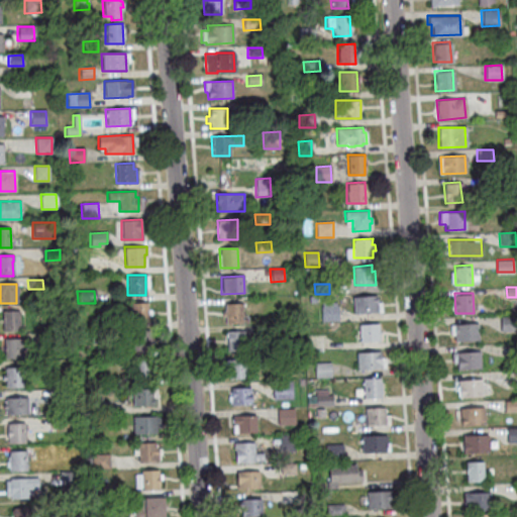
[(353,296),(354,312),(383,311),(382,301),(378,301),(377,294),(353,296)]
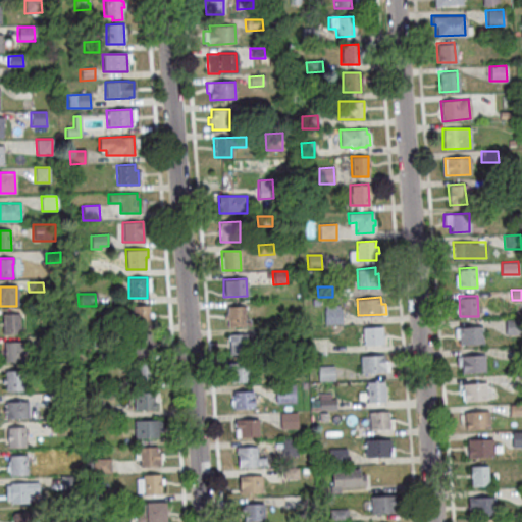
[(150,305),(132,305),(132,324),(150,324),(150,305)]
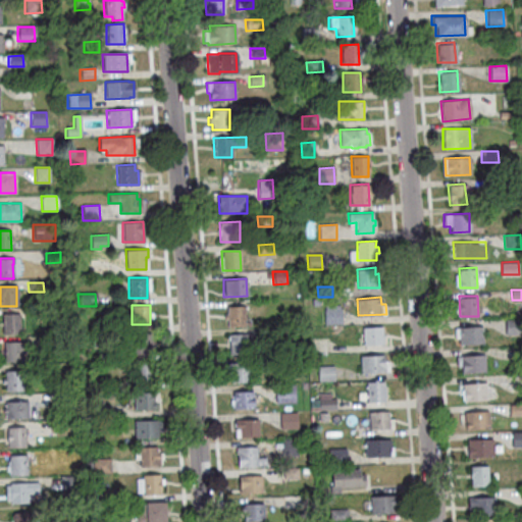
[(226,307),(244,307),(245,322),(250,322),(250,327),(226,327),(226,319),(224,320),(223,315),(226,315),(226,307)]
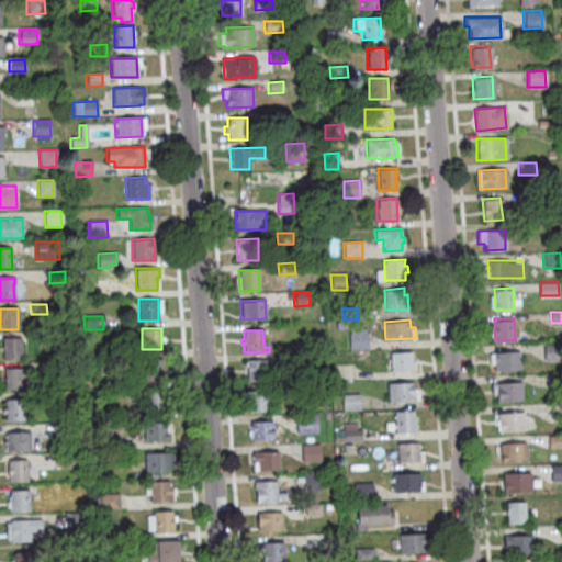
[(348,334),(367,333),(368,349),(349,349),(348,334)]
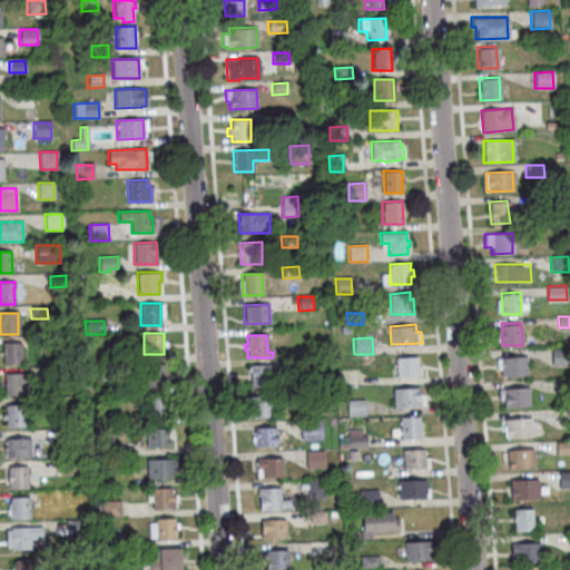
[(3,343),(22,342),(23,363),(3,363),(3,343)]
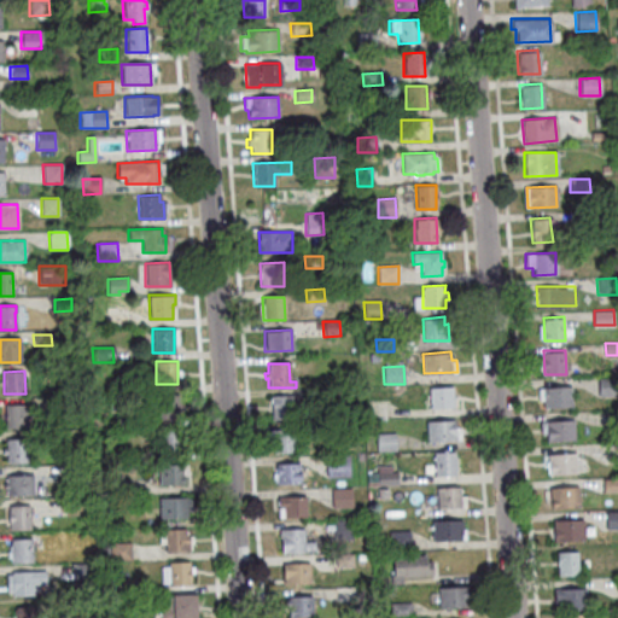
[(617,378),(599,379),(600,396),(617,396),(617,378)]
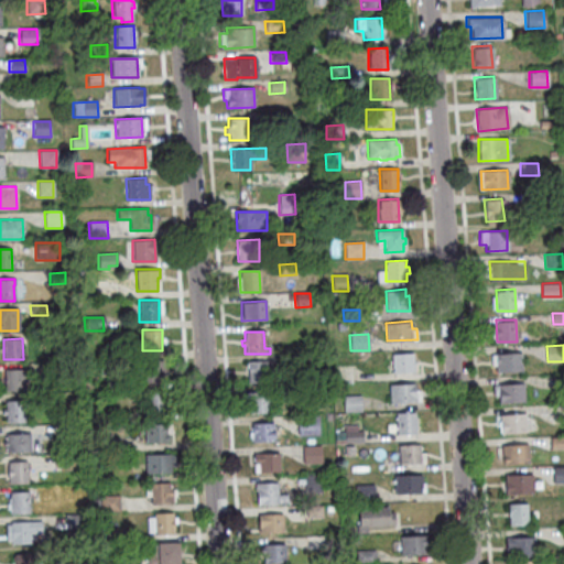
[(496,351),(521,350),(523,369),(497,370),(496,351)]
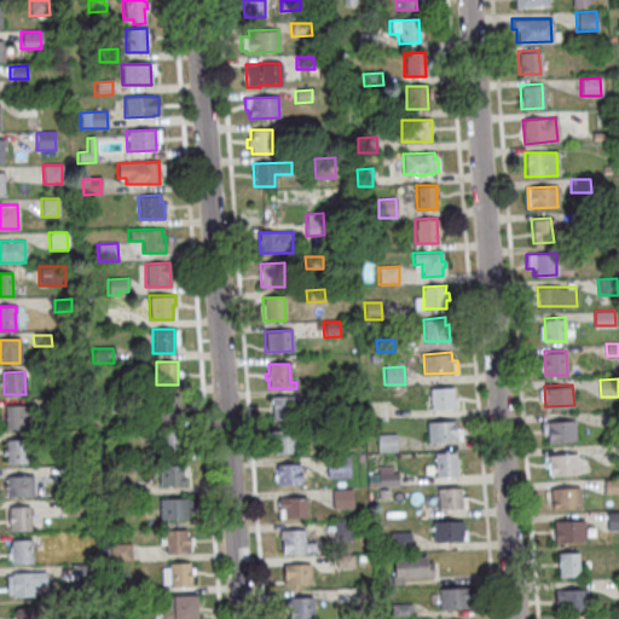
[(431,386),(432,408),(455,406),(455,399),(456,399),(455,394),(453,394),(453,386),(431,386)]
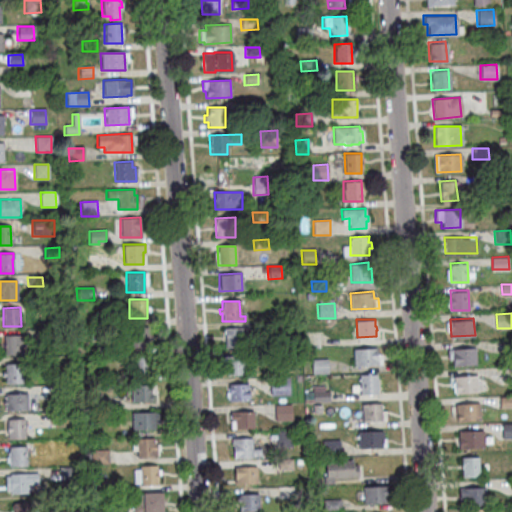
[(129,323),(150,324),(150,332),(152,332),(152,337),(149,337),(150,345),(129,344),(129,323)]
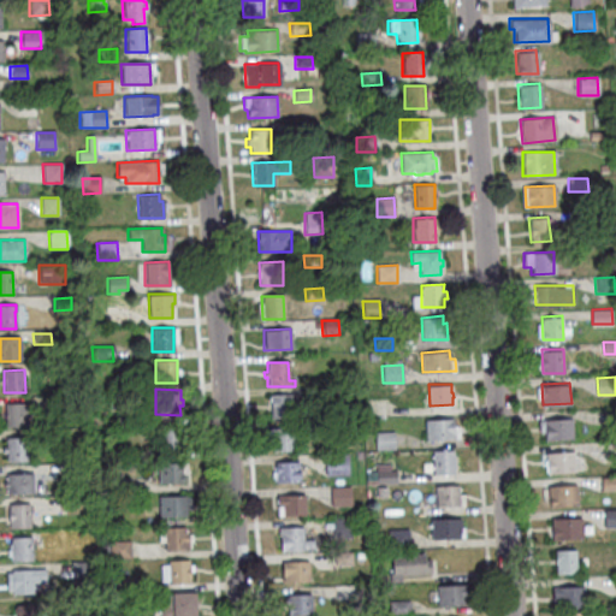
[(51,392),(52,410),(69,410),(67,392),(51,392)]
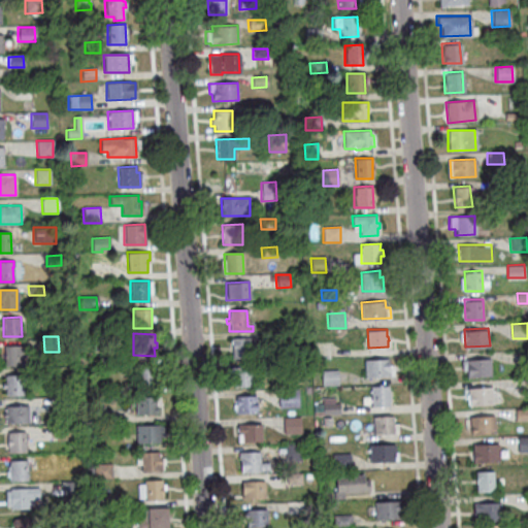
[(232,339),(250,338),(251,356),(233,357),(232,339)]
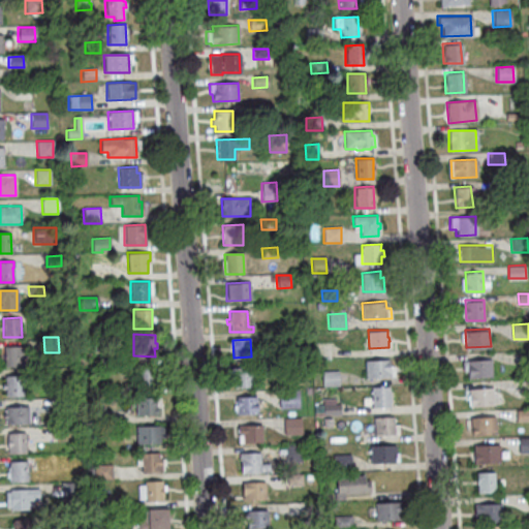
[(5,345),(23,345),(24,365),(5,365),(5,345)]
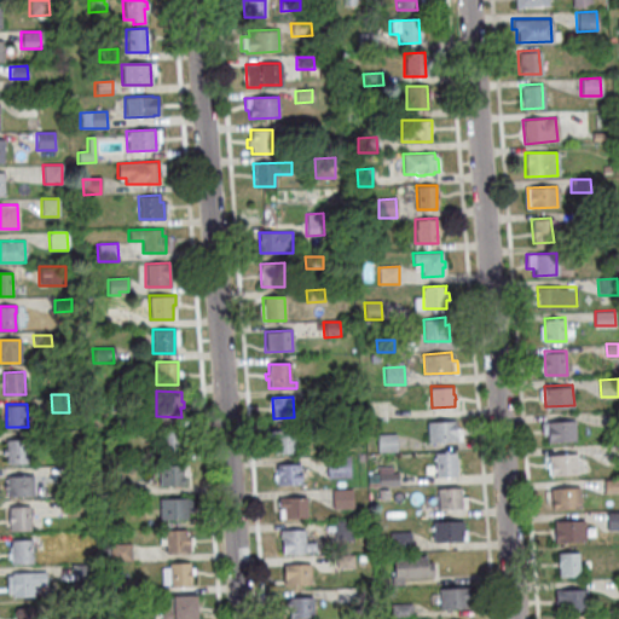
[(119,414),(120,426),(137,424),(136,412),(119,414)]
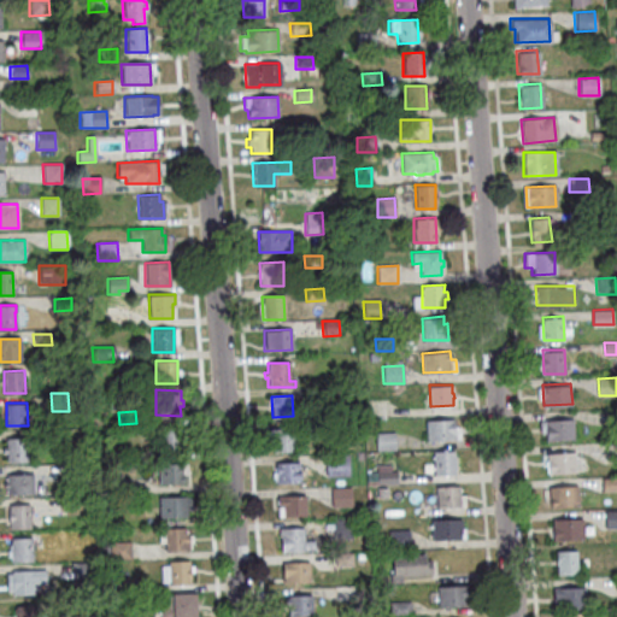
[(427,418),(427,439),(460,438),(460,425),(454,425),(454,417),(427,418)]
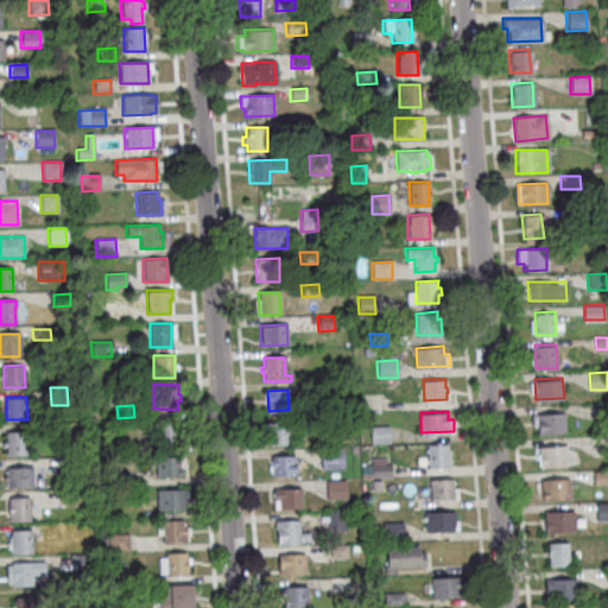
[(537,412),(564,412),(567,431),(539,432),(537,412)]
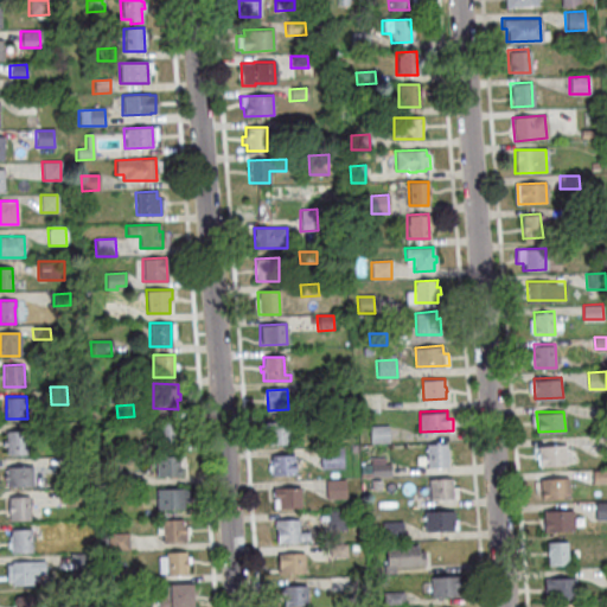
[(159,419),(159,442),(180,441),(179,417),(159,419)]
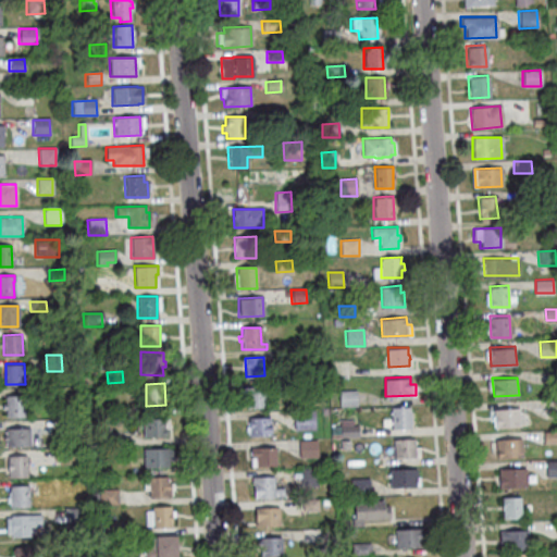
[(247,386),(267,385),(268,406),(247,406),(247,386)]
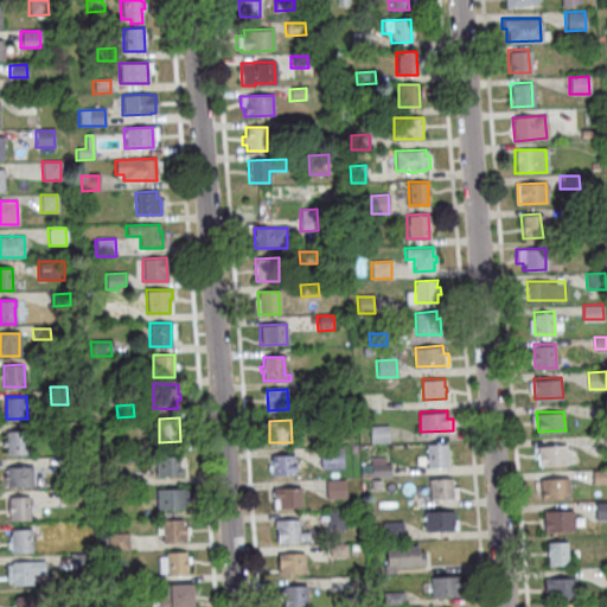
[(371,425),(372,441),(390,441),(389,425),(371,425)]
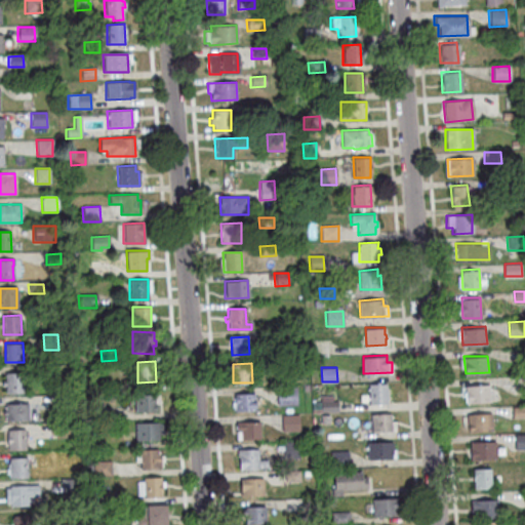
[(6,371),(25,371),(25,391),(6,391),(6,371)]
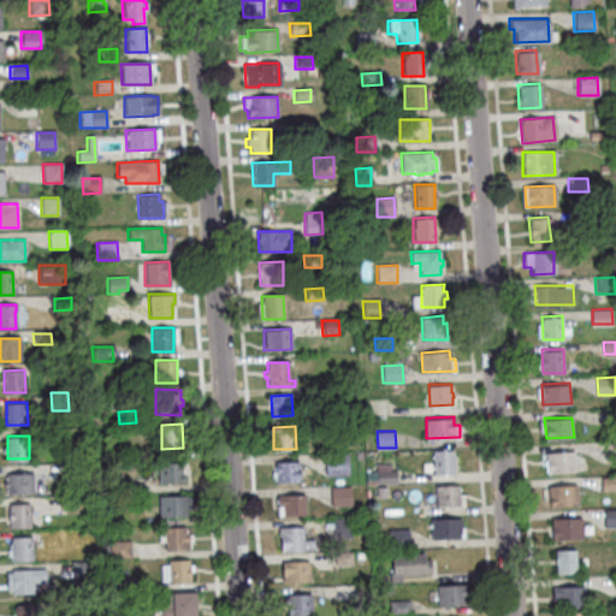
[(433,450),(434,472),(456,471),(454,449),(433,450)]
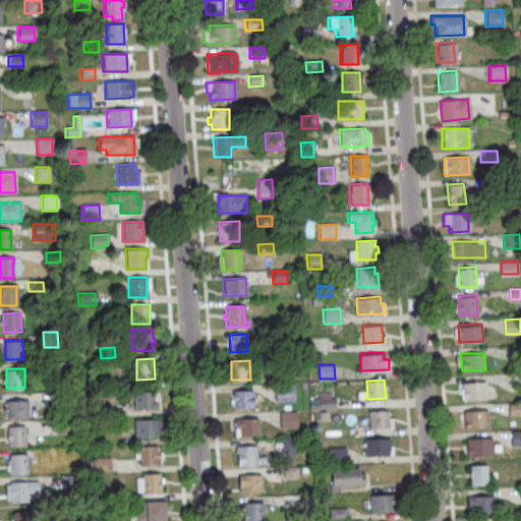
[(462,382),(486,380),(487,398),(463,398),(462,382)]
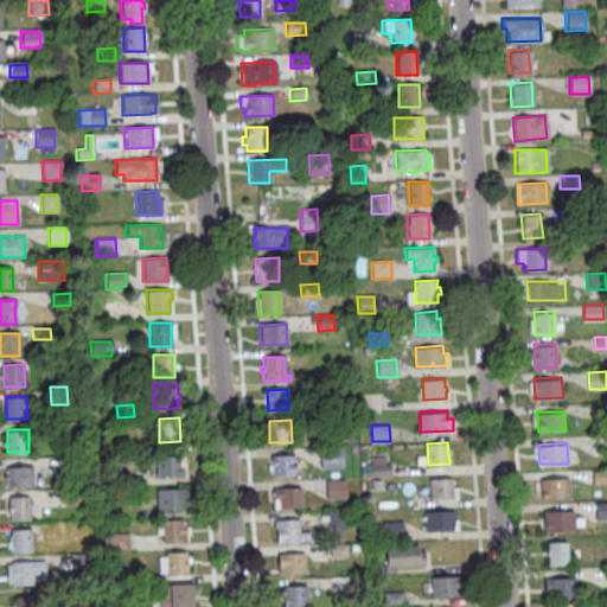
[(321,447),(323,467),(345,467),(344,446),(321,447)]
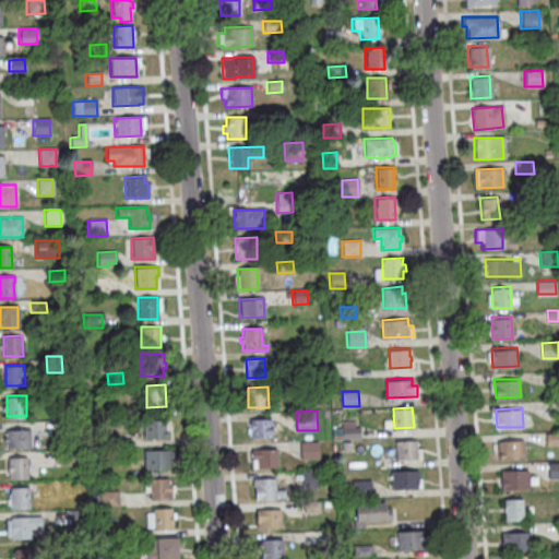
[(251,418),(273,417),(273,436),(251,436),(251,418)]
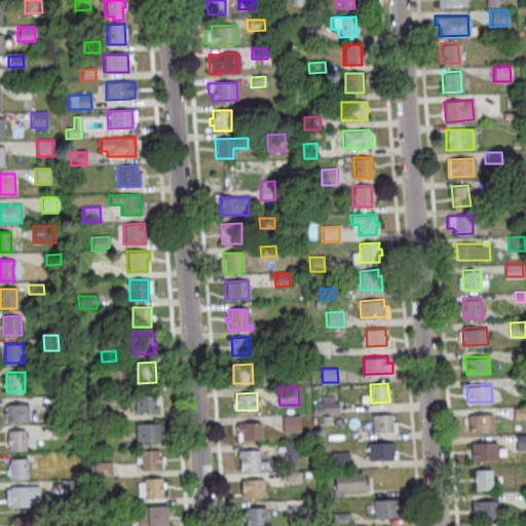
[(135,393),(156,393),(156,410),(136,410),(135,393)]
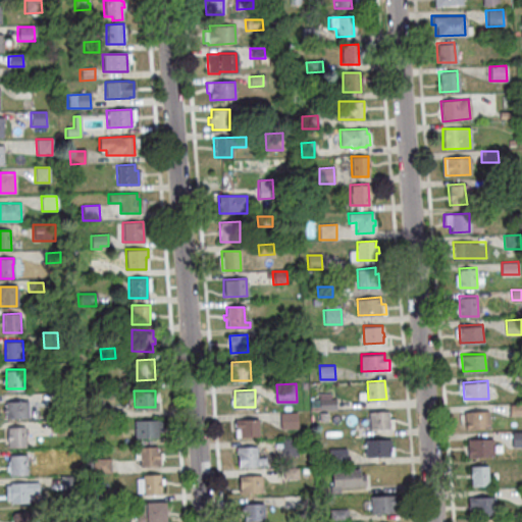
[(320,393),(321,408),(337,408),(337,398),(331,398),(331,393),(320,393)]
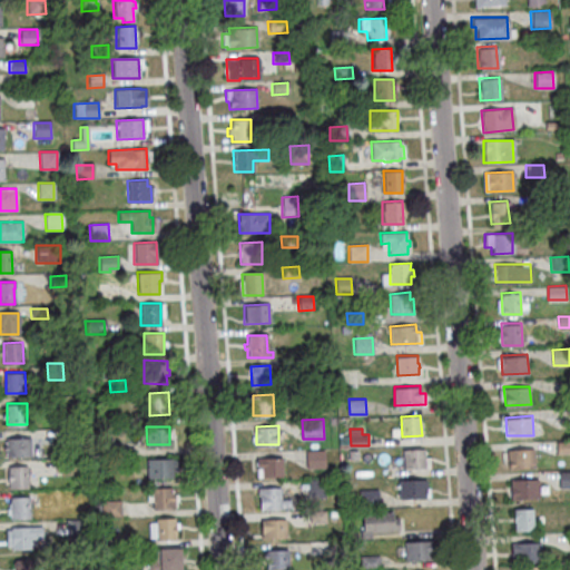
[(7,436),(31,436),(32,454),(8,455),(7,450),(5,450),(5,444),(7,444),(7,436)]
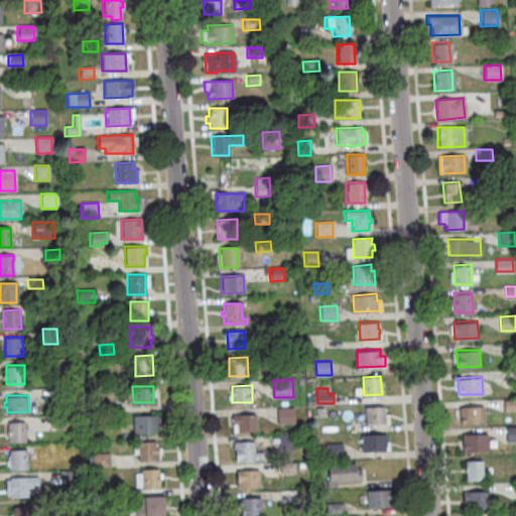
[(515,399),(504,399),(505,409),(515,408),(515,399)]
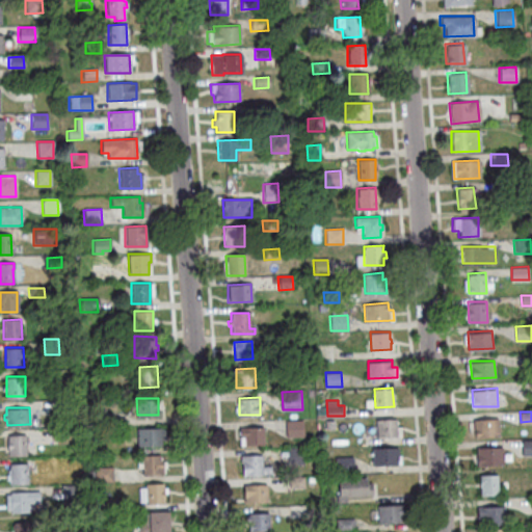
[(376,418),(396,417),(397,425),(401,425),(402,435),(377,436),(376,434),(365,434),(365,424),(376,424),(376,418)]
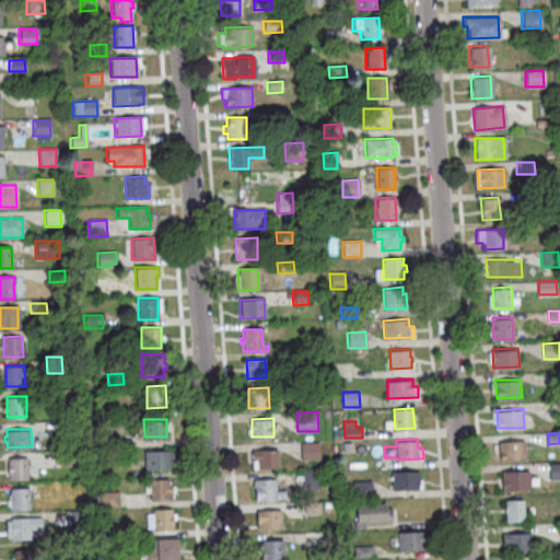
[(500,440),(500,457),(526,457),(524,439),(500,440)]
